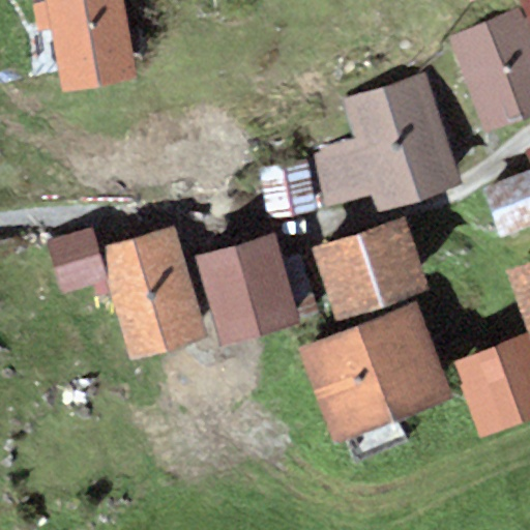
[(121,0),(29,0),(35,31),(49,29),(61,91),(136,78),(121,0)]
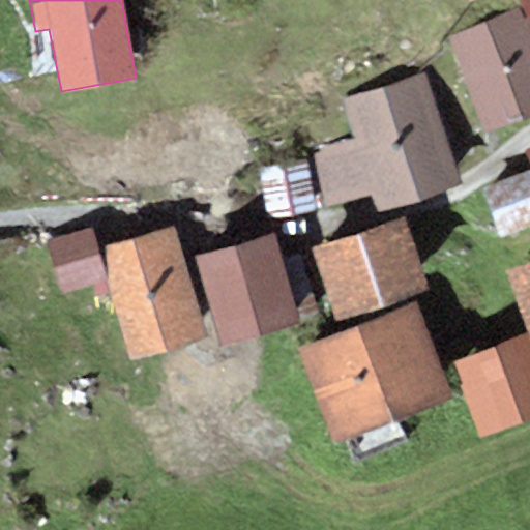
[(529,0),(521,0),(529,19),(529,0)]
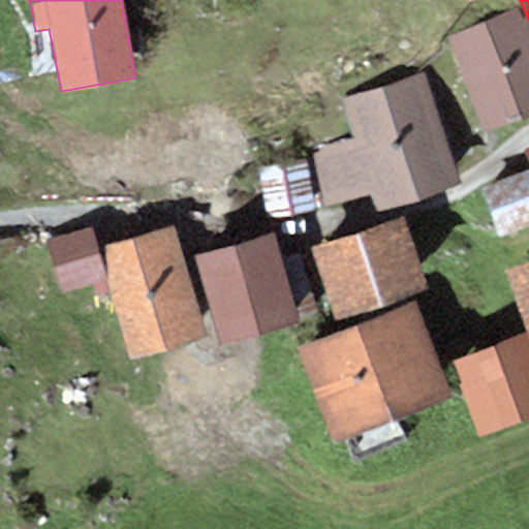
[(528,41),(516,8),(445,37),(484,131),(528,112),(528,41)]
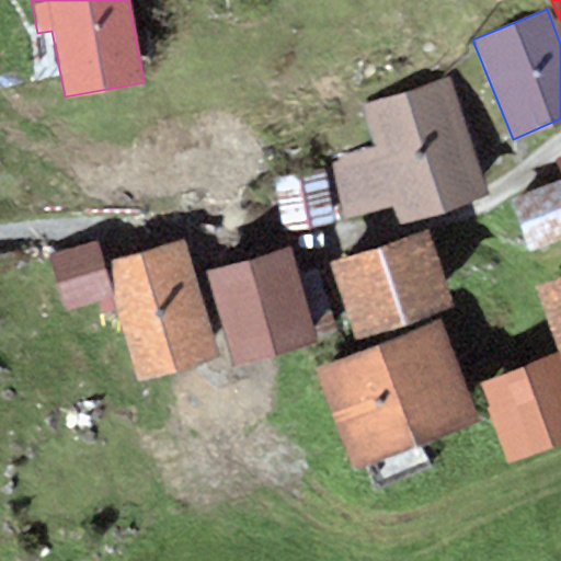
[(371,144),(324,160),(343,218),(392,203),(399,221),(490,191),(450,73),(358,103),(371,144)]
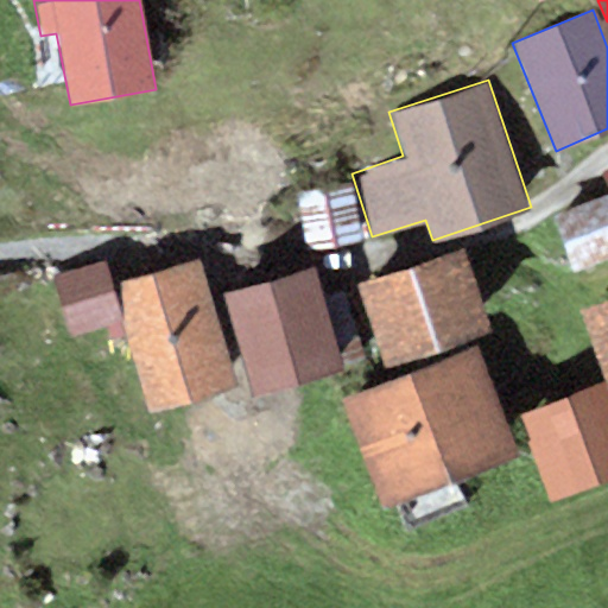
[(607,165),(597,170),(607,190),(607,165)]
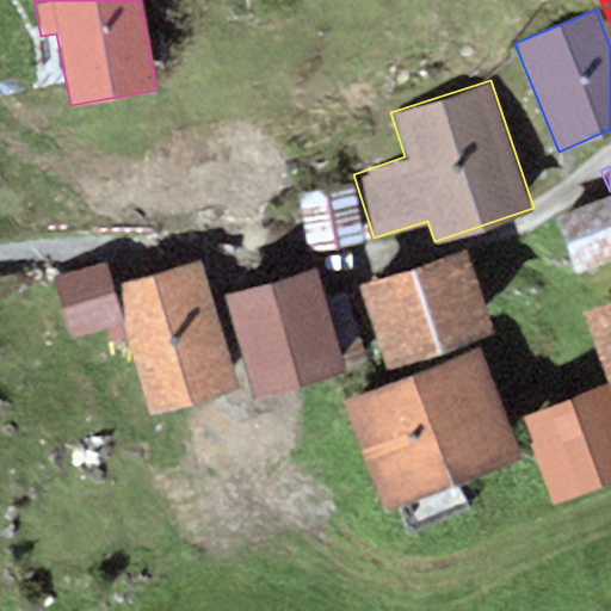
[(297,195),(307,248),(362,238),(352,184),(297,195)]
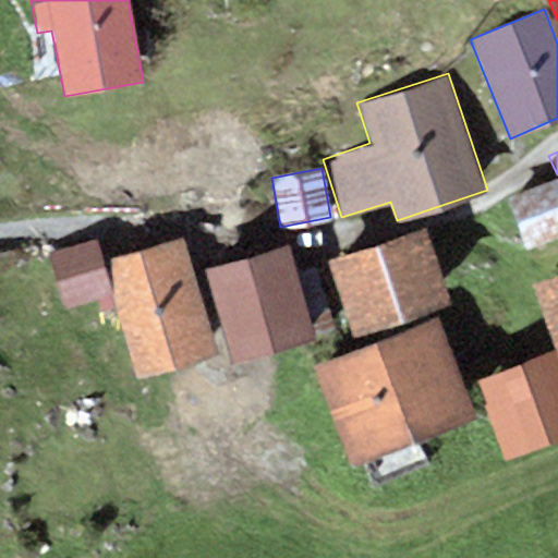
[(557,237),(557,177),(507,196),(524,249),(557,237)]
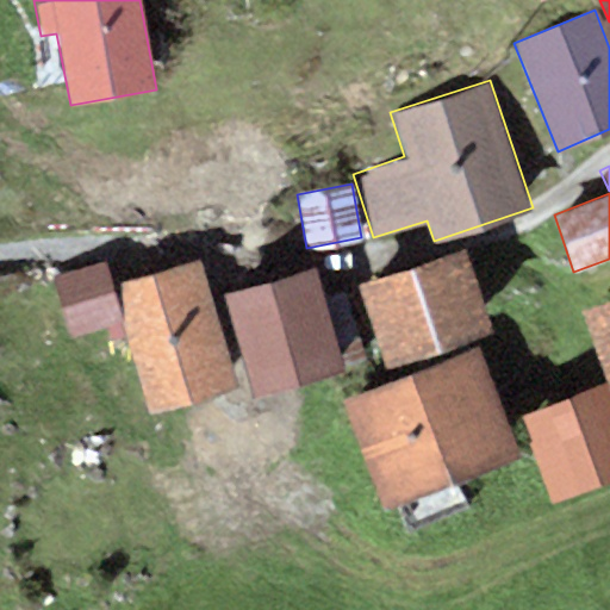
[(465,248),(358,286),(387,368),(493,331),(465,248)]
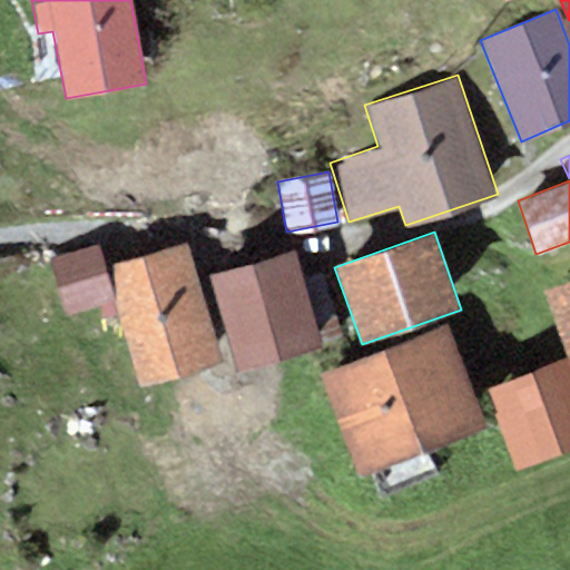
[(186,243),(108,266),(118,301),(102,305),(107,316),(121,313),(143,384),(220,361),(186,243)]
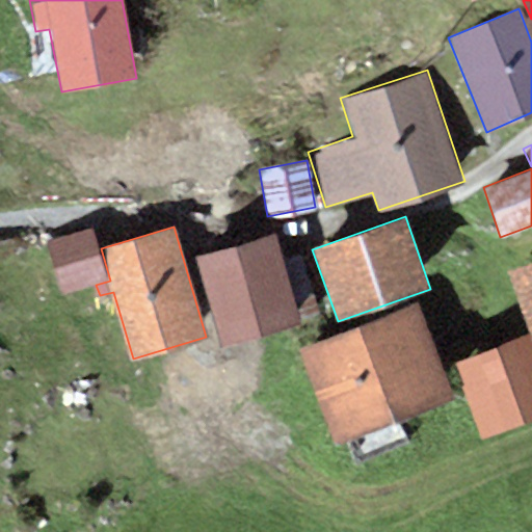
[(88,229),(46,242),(61,292),(104,278),(88,229)]
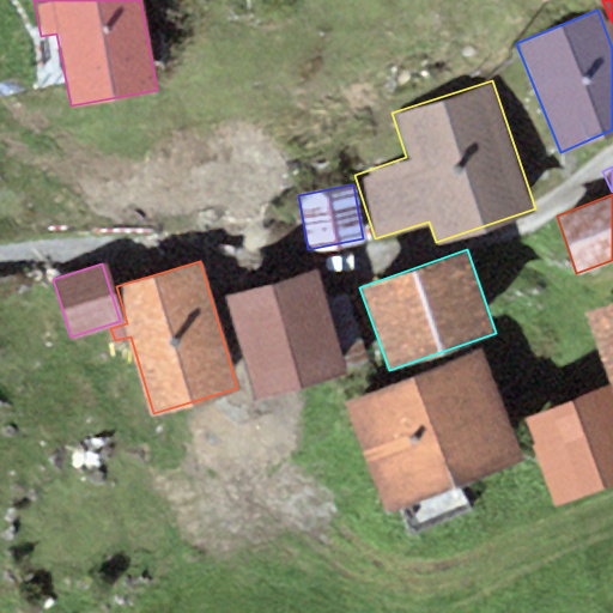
[(316,265),(222,295),(254,398),(366,362),(345,293),(327,299),(316,265)]
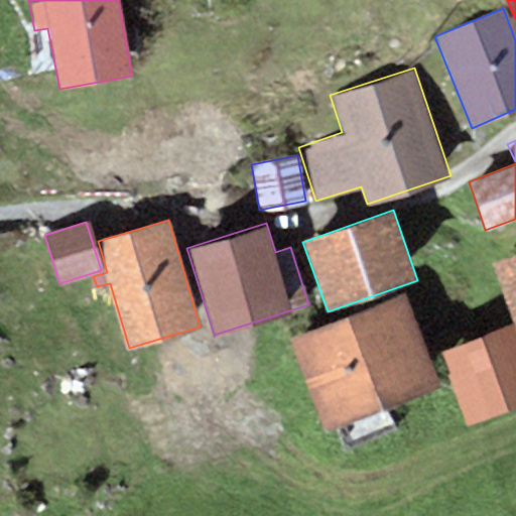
[(515,251),(491,261),(513,325),(515,330),(515,251)]
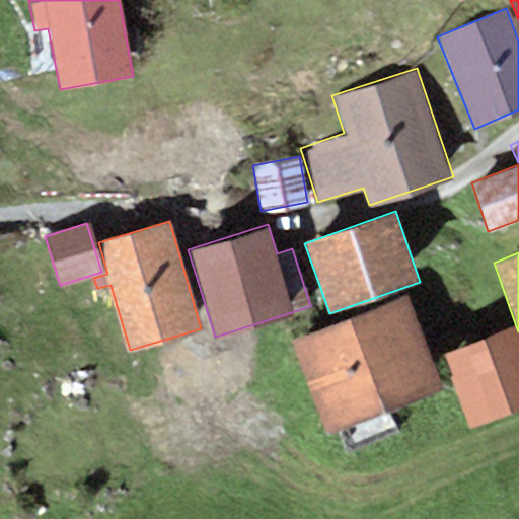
[(405,295),(289,341),(325,433),(442,387),(405,295)]
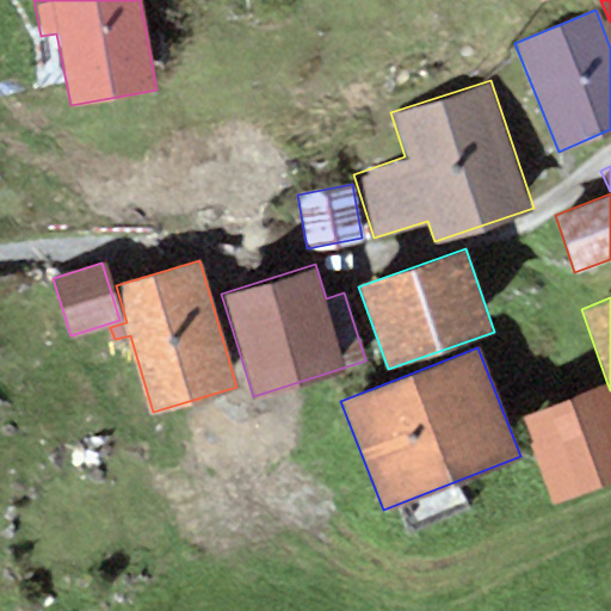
[(610,390),(608,384),(520,417),(553,503),(610,480),(610,390)]
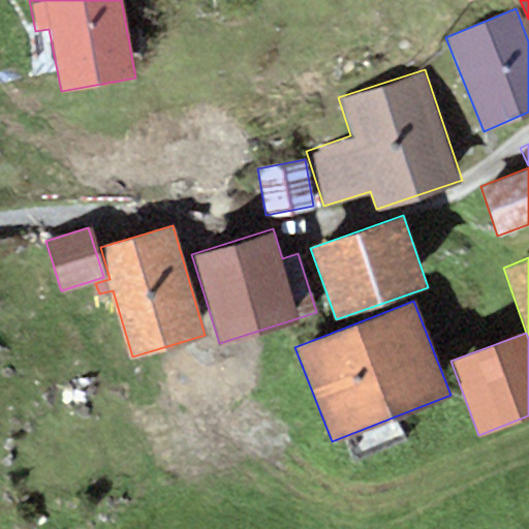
All buildings are outlined.
